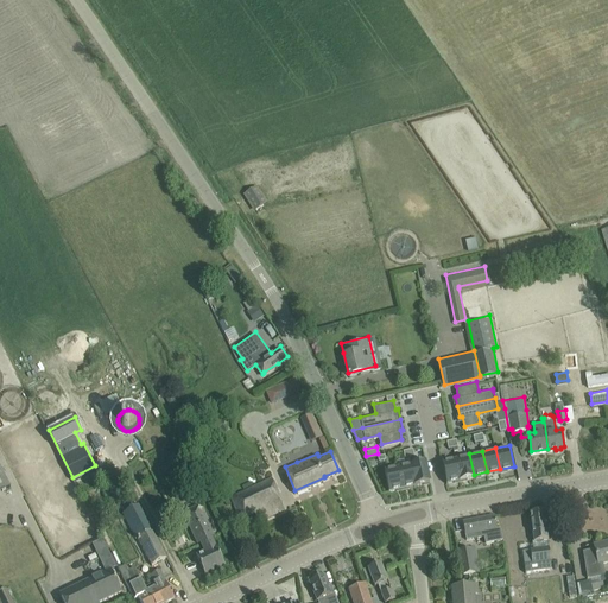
[(461,477),(474,475),(469,454),(456,457),(461,477)]
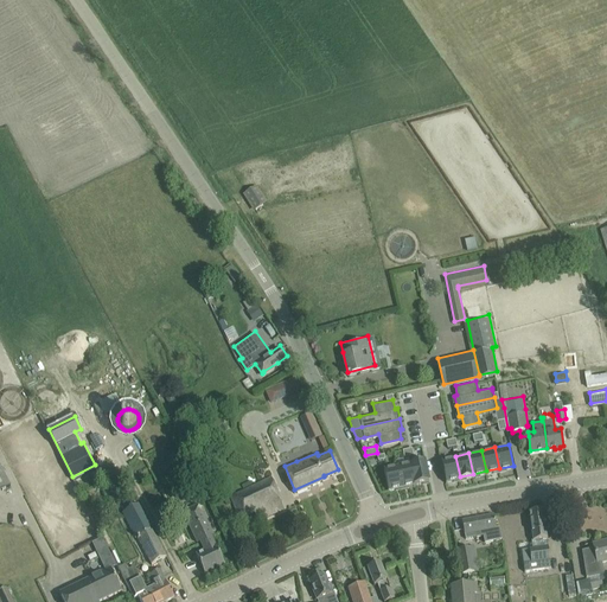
[(446,480),(460,476),(455,456),(441,459),(446,480)]
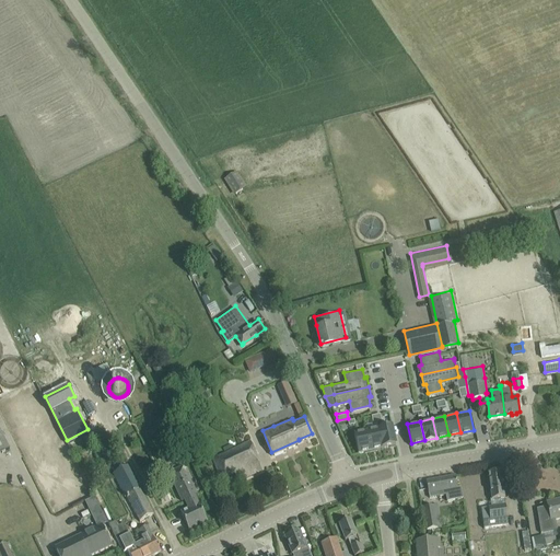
[(396,442),(392,424),(378,426),(383,446),(396,442)]
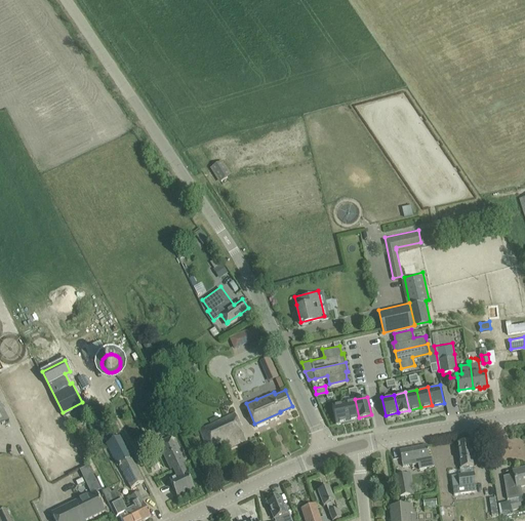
[(0,422),(9,416),(0,398),(0,422)]
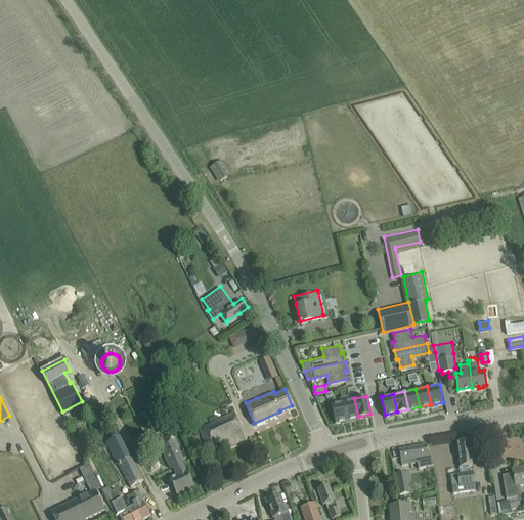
[(354,398),(343,401),(347,419),(358,417),(354,398)]
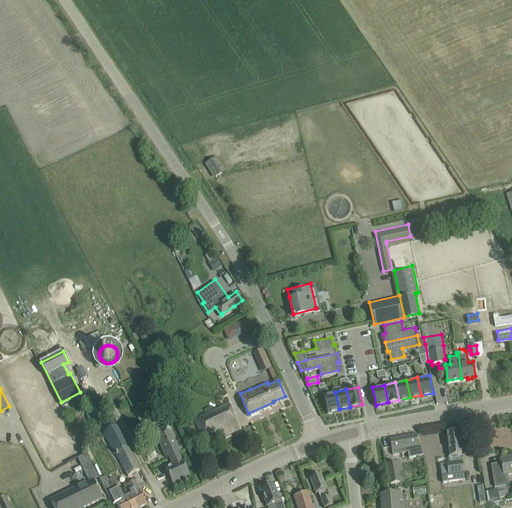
[(335,392),(324,394),(327,412),(339,409),(335,392)]
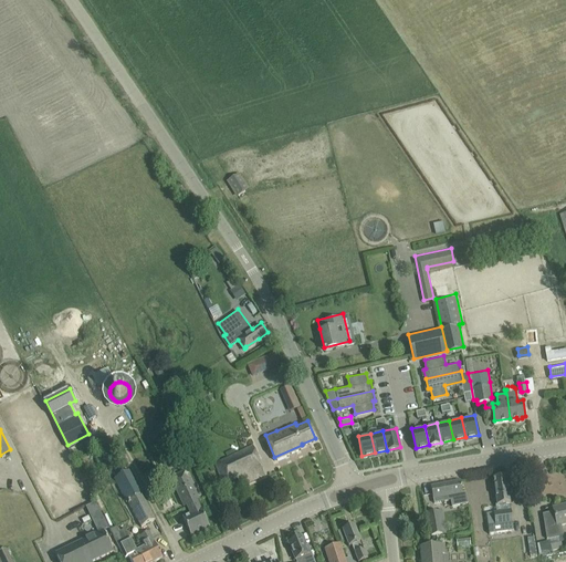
[(213,460),(220,476),(226,474),(229,480),(237,477),(241,484),(264,472),(252,441),(213,460)]
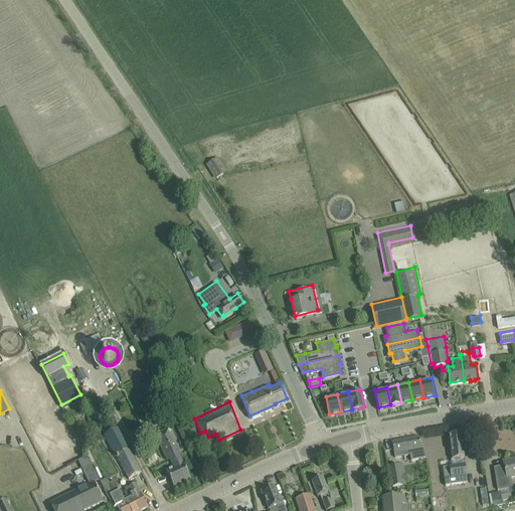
[(168,424),(155,431),(161,444),(165,453),(164,453),(167,459),(170,458),(173,465),(166,469),(174,485),(190,477),(179,453),(181,452),(179,447),(175,438),(173,434),(168,424)]
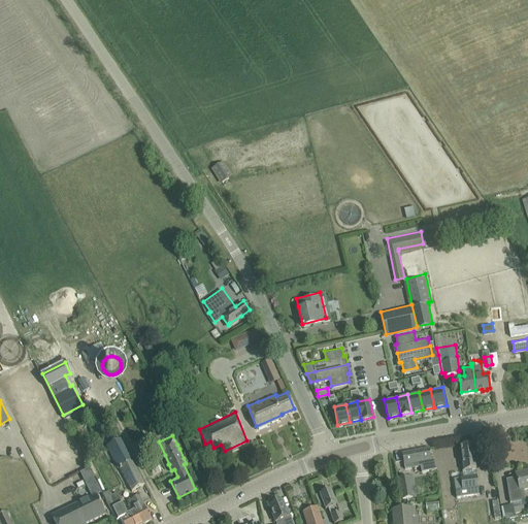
[(121,436),(107,443),(131,489),(144,482),(121,436)]
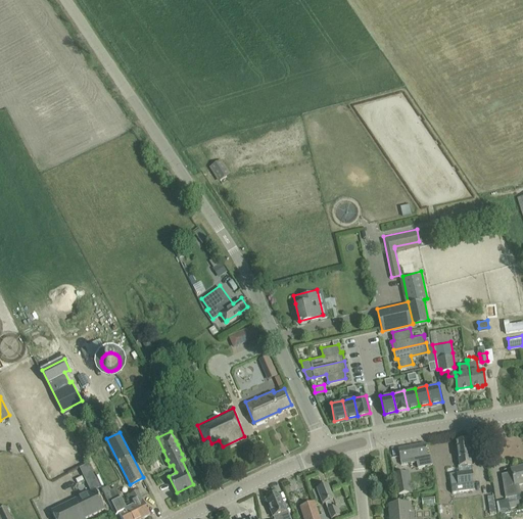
[(474,487),(468,438),(468,437),(456,439),(459,464),(458,464),(459,470),(456,471),(457,482),(450,483),(452,489),(474,487)]
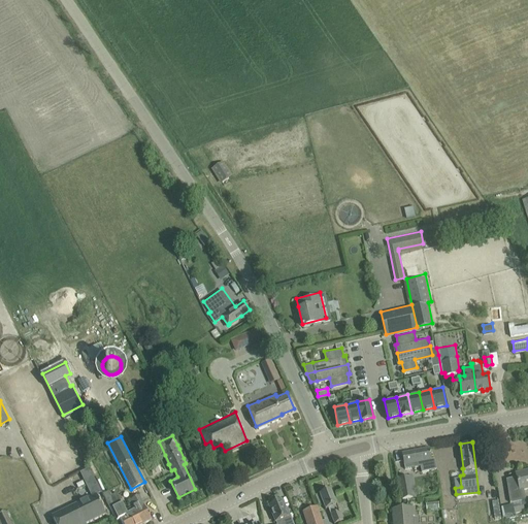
[(404,462),(411,461),(413,465),(420,463),(421,469),(436,466),(434,456),(431,457),(429,446),(402,451),(404,462)]
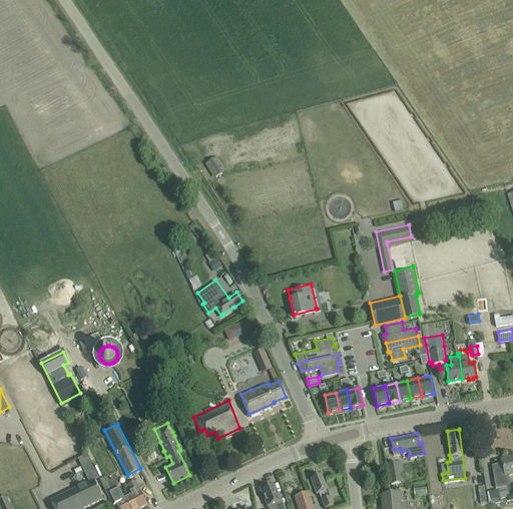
[(102,497),(93,478),(99,475),(87,452),(77,456),(89,480),(50,498),(55,508),(78,508),(83,507),(83,506),(102,497)]
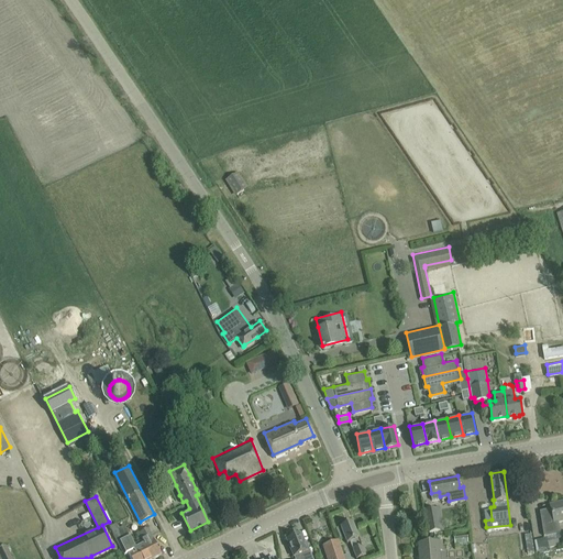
[(544,533),(561,529),(558,519),(562,517),(562,497),(550,502),(551,505),(540,508),(542,518),(541,519),(544,533)]
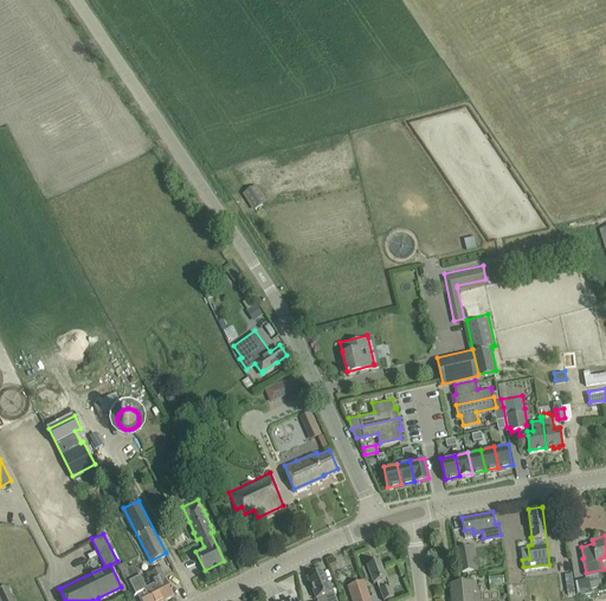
[(474,568),(469,543),(457,545),(462,569),(474,568)]
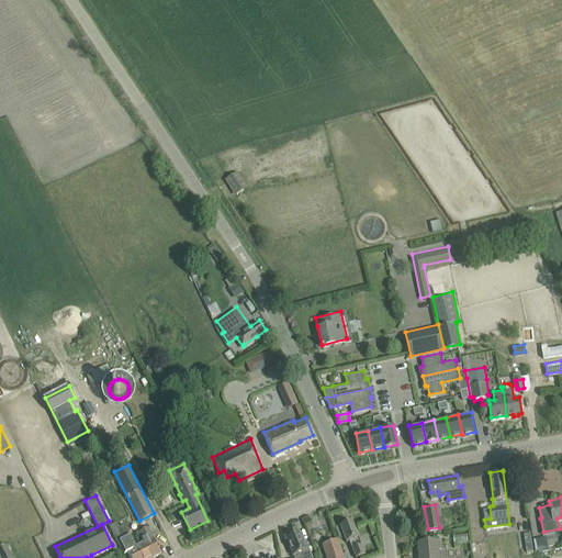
[(339,523),(344,533),(346,539),(349,538),(356,555),(366,551),(352,519),(339,523)]
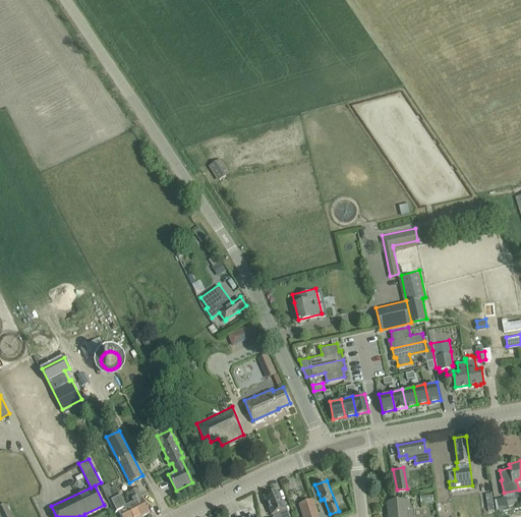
[(121,494),(115,483),(110,486),(108,481),(102,484),(109,500),(121,494)]
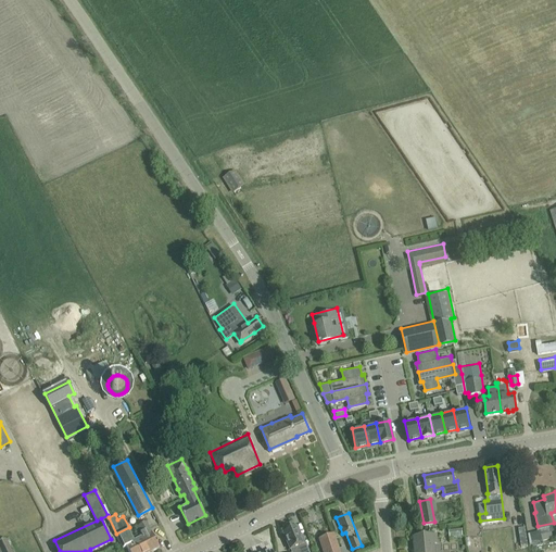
[(147,519),(137,524),(140,530),(133,534),(129,527),(116,534),(123,546),(126,543),(130,551),(144,551),(160,544),(158,540),(159,540),(158,539),(147,519)]
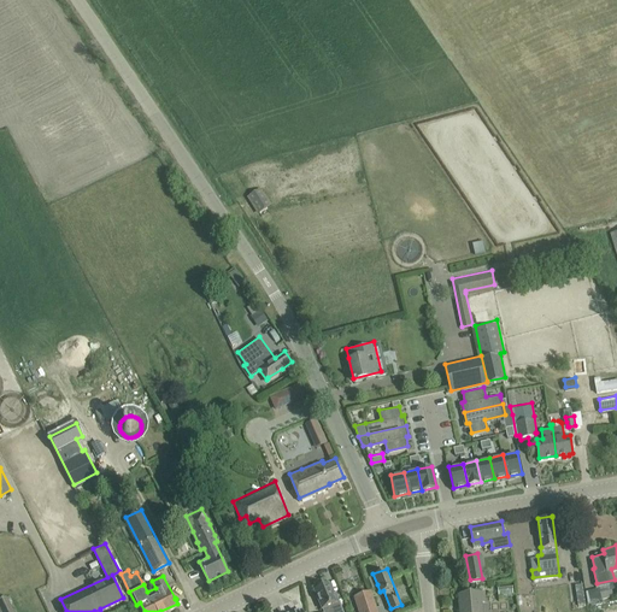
[(333,592),(329,582),(315,588),(324,611),(318,611),(344,611),(335,590),(333,592)]
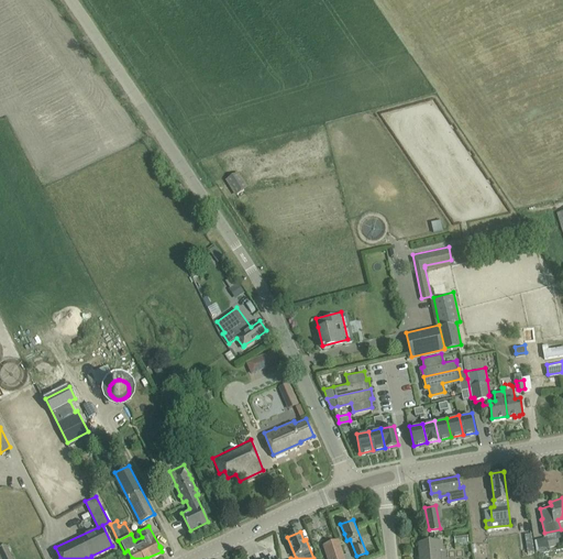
[(344,558),(343,554),(338,537),(327,540),(332,558),(344,558)]
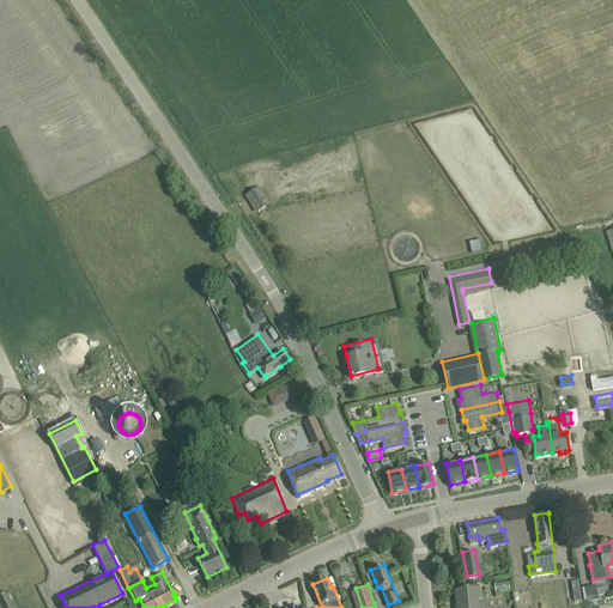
[(479,587),(468,588),(456,589),(457,607),(477,607),(477,595),(480,595),(479,587)]
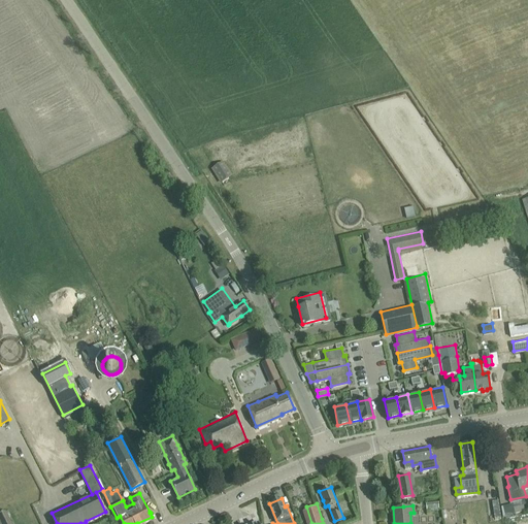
[(12,523),(5,509),(0,511),(0,516),(3,523),(12,523)]
